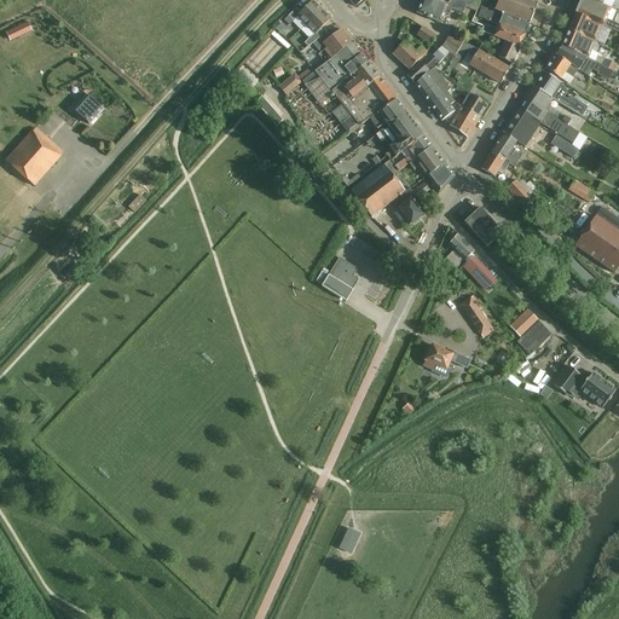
[(422,0),(417,15),(428,18),(441,24),(445,13),(449,16),(451,10),(462,15),(464,9),(476,13),(478,9),(476,7),(470,5),(470,6),(456,0),(450,0),(449,5),(444,4),(444,0),(422,0)]
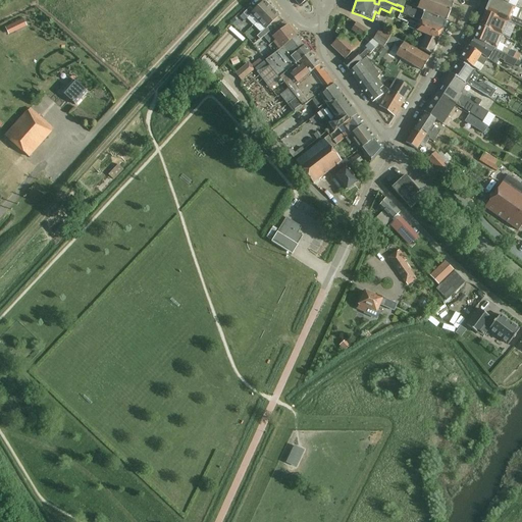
[(415,0),(413,7),(446,20),(453,3),(444,0),(415,0)]
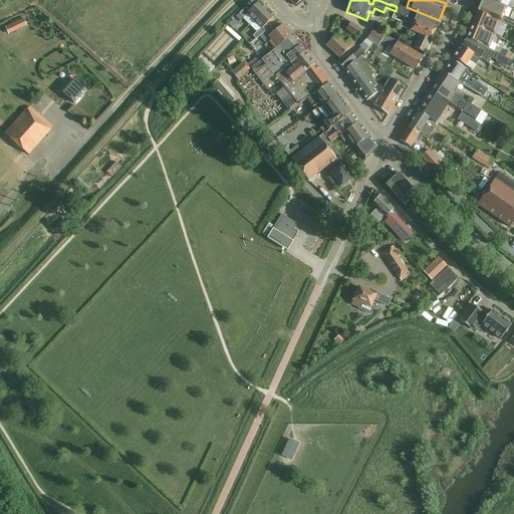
[(489,0),(482,0),(477,12),(499,22),(513,28),(513,21),(510,20),(513,11),(500,5),(489,0)]
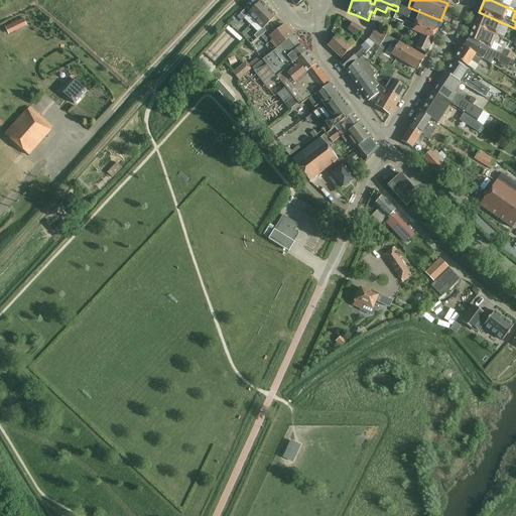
[(246,8),(240,14),(244,18),(247,15),(254,22),(268,9),(260,1),(250,11),(246,8)]
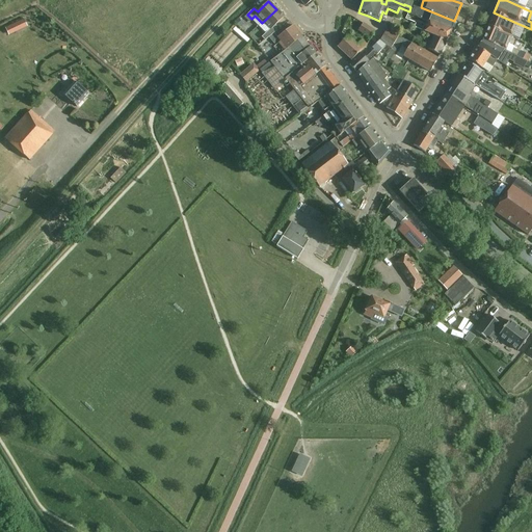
[(453,22),(444,19),(415,6),(411,16),(429,23),(425,32),(446,42),(453,22)]
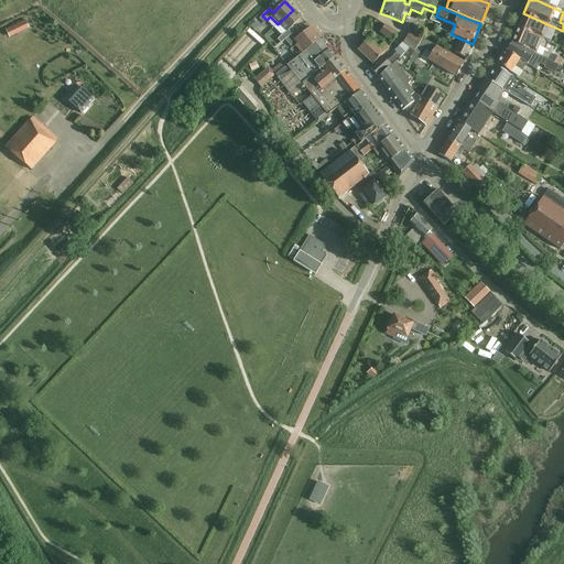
[(293,10),(278,24),(285,32),(278,40),(281,43),(284,40),(285,40),(296,31),(293,33),(290,29),(301,18),(293,10)]
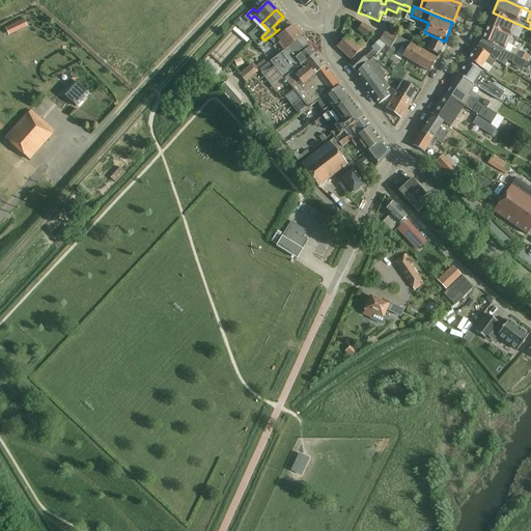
[(510,36),(514,25),(515,23),(493,12),(486,27),(510,36)]
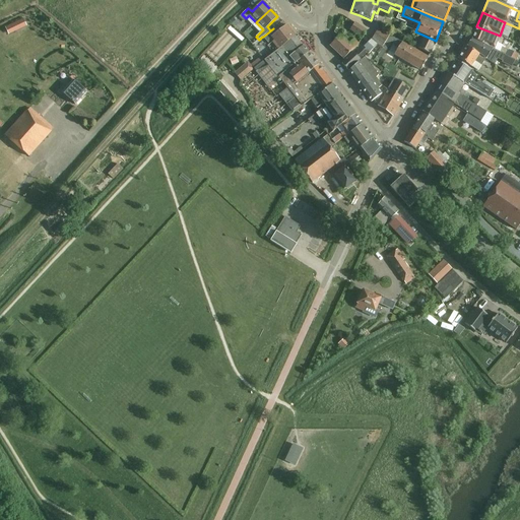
[(23,19),(5,28),(8,34),(25,25),(23,19)]
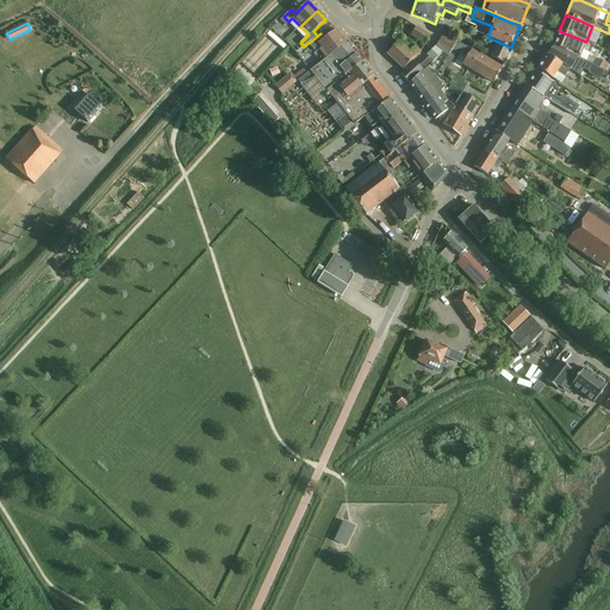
[(273,23),(268,26),(271,29),(274,32),(278,27),(275,25),(273,23)]
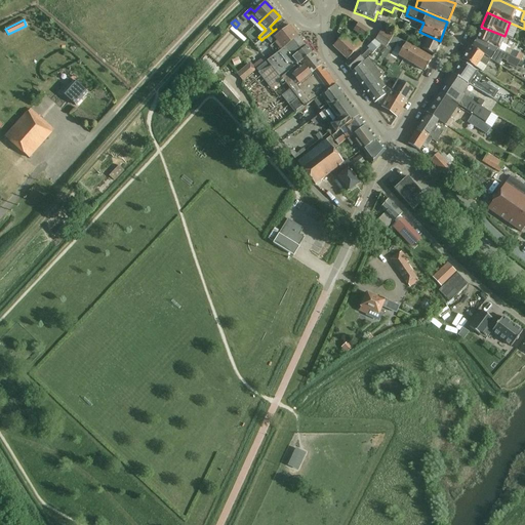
[(354,30),(365,38),(369,31),(358,24),(354,30)]
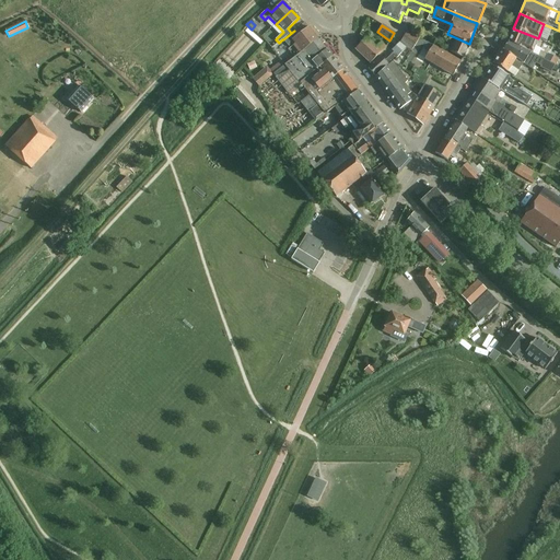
[(293,46),(299,54),(317,39),(307,27),(298,35),(294,31),(283,39),(291,48),(293,46)]
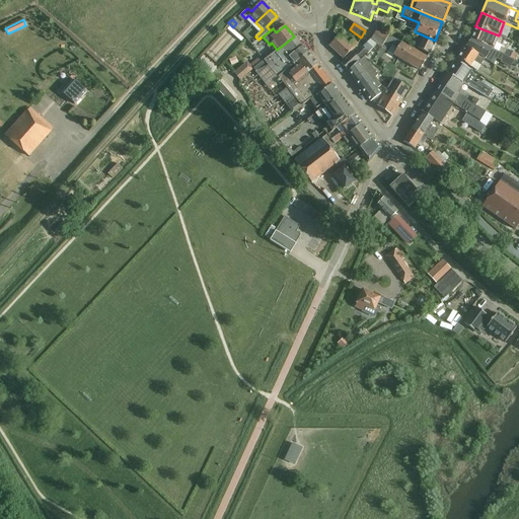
[(475,26),(470,40),(493,50),(496,43),(498,43),(499,39),(498,36),(499,35),(475,26)]
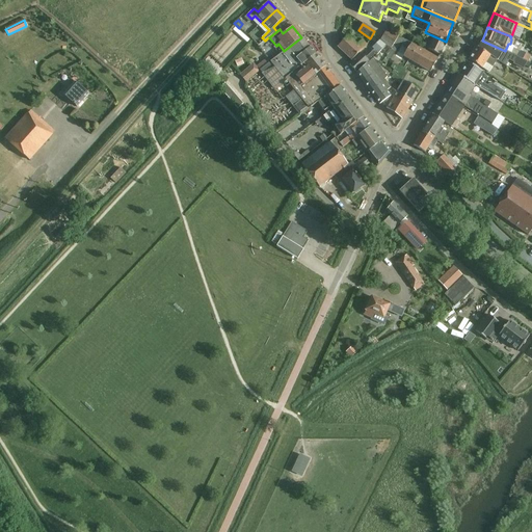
[(388,29),(379,42),(386,46),(391,49),(391,50),(395,52),(401,44),(408,49),(403,57),(429,73),(437,59),(411,44),(399,36),(388,29)]
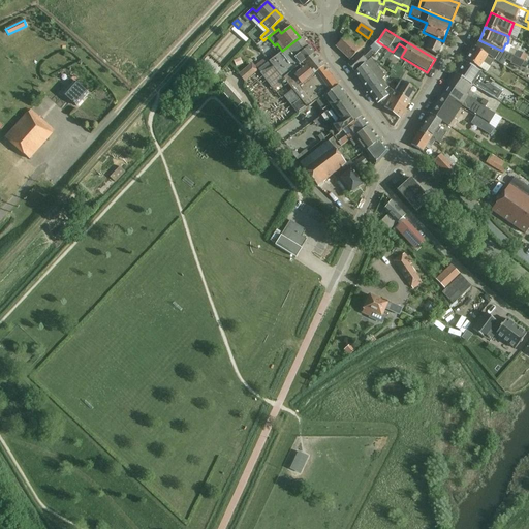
[(335,48),(337,50),(349,61),(360,50),(365,44),(360,39),(354,45),(345,36),(335,48)]
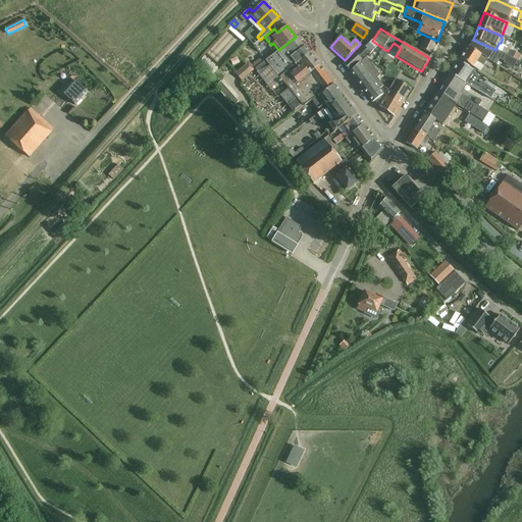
[(424,36),(419,49),(422,50),(431,54),(436,42),(427,38),(424,36)]
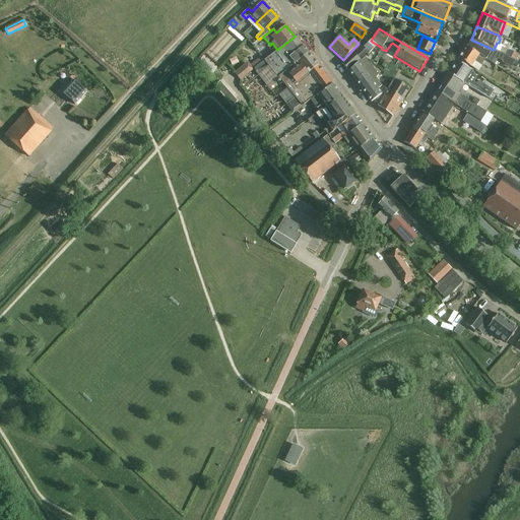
[(277,50),(278,50),(264,61),(268,65),(270,68),(301,45),(295,37),(277,50)]
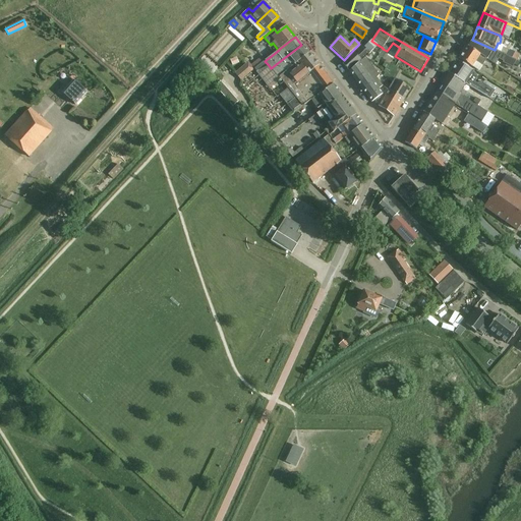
[(472,40),(467,47),(495,65),(498,59),(503,62),(502,63),(512,68),(514,65),(516,61),(500,53),(495,50),(472,40)]
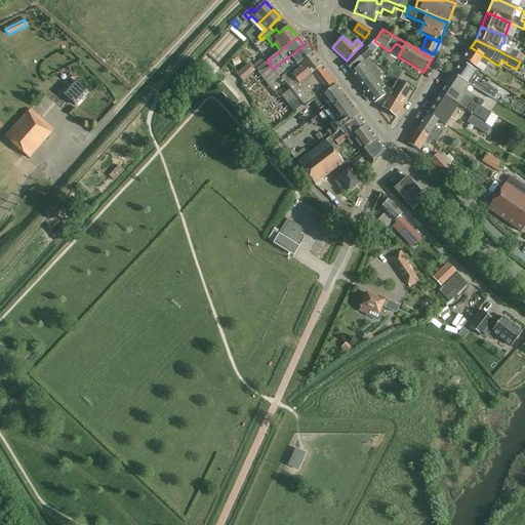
[(357,53),(344,65),(352,73),(368,58),(368,57),(380,45),(374,41),(367,47),(369,50),(361,57),(357,53)]
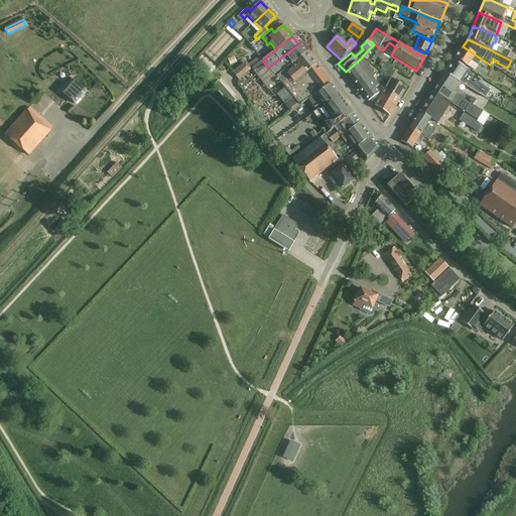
[(275,77),(305,53),(299,46),(298,44),(268,68),(275,77)]
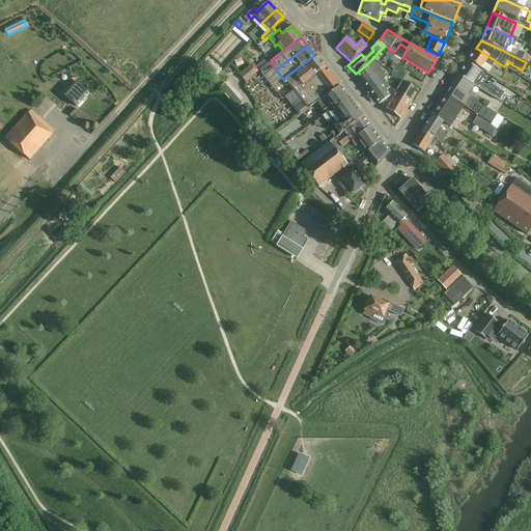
[(503,68),(504,66),(503,65),(476,48),(475,49),(467,60),(480,70),(481,68),(488,73),(495,63),(503,68)]
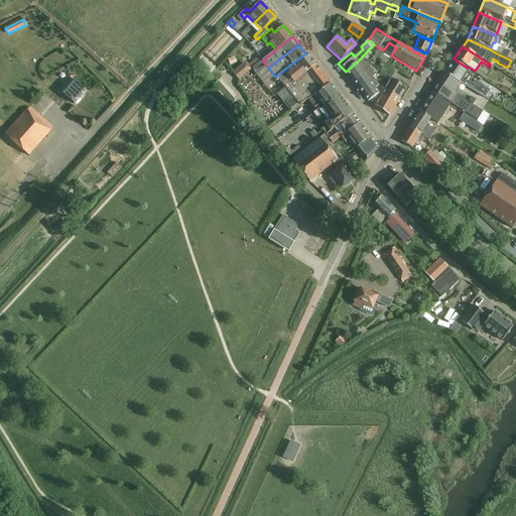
[(379,47),(373,56),(378,59),(381,53),(383,50),(379,48),(379,47)]
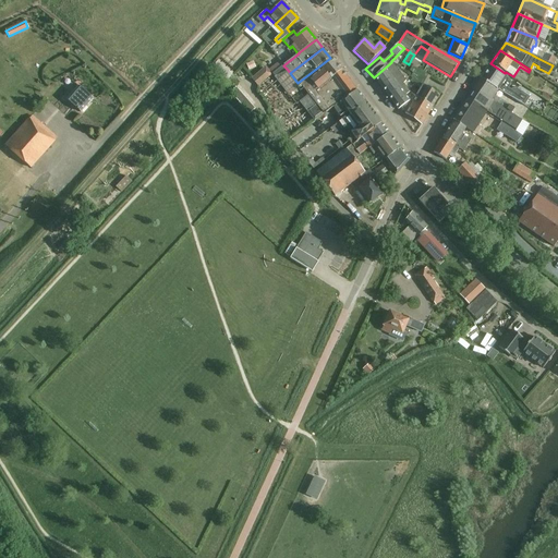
[(537,51),(535,57),(553,65),(554,65),(556,60),(545,53),(545,55),(537,51)]
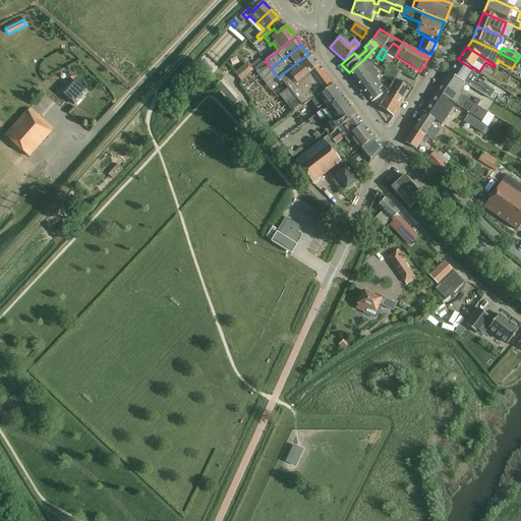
[(206,60),(221,72),(228,63),(213,51),(206,60)]
